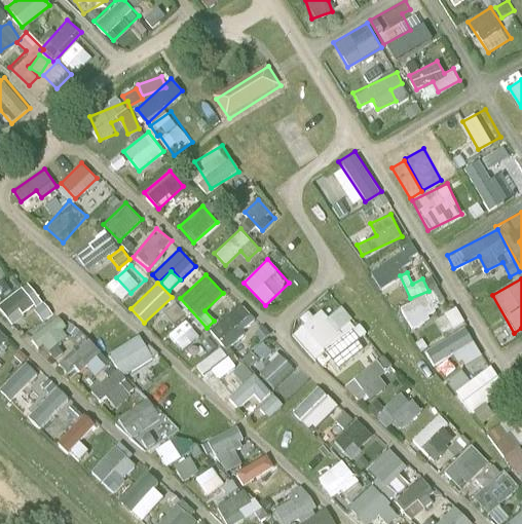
[(33,284),(0,299),(0,308),(6,323),(38,307),(42,314),(46,312),(33,284)]
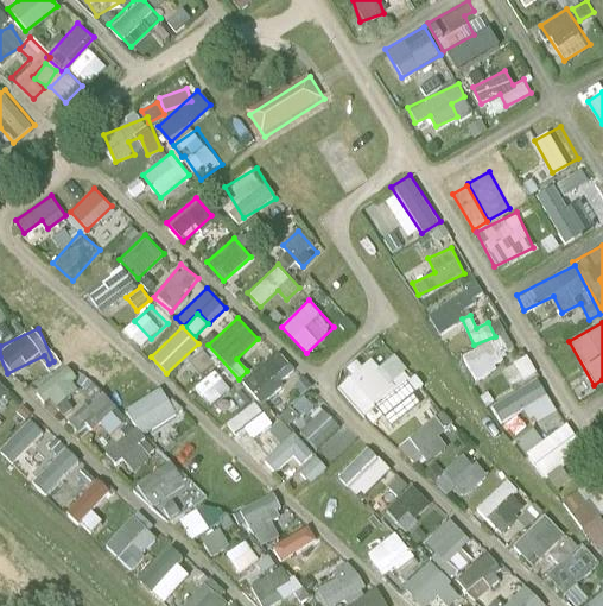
[(473,378),(502,364),(492,340),(462,354),(473,378)]
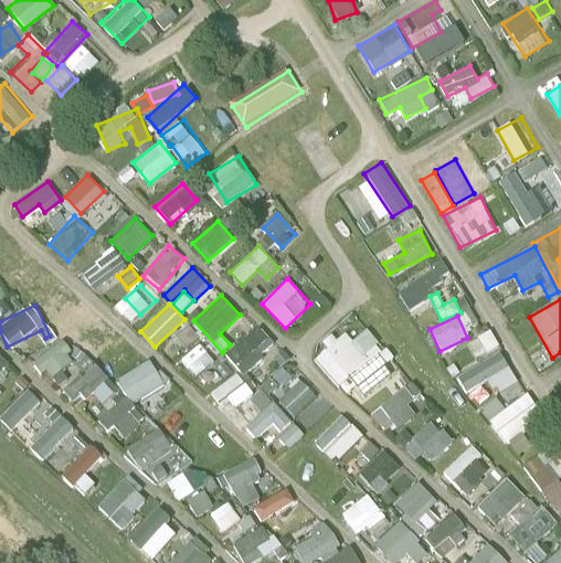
[(234,364),(253,348),(261,356),(275,342),(257,324),(224,354),(234,364)]
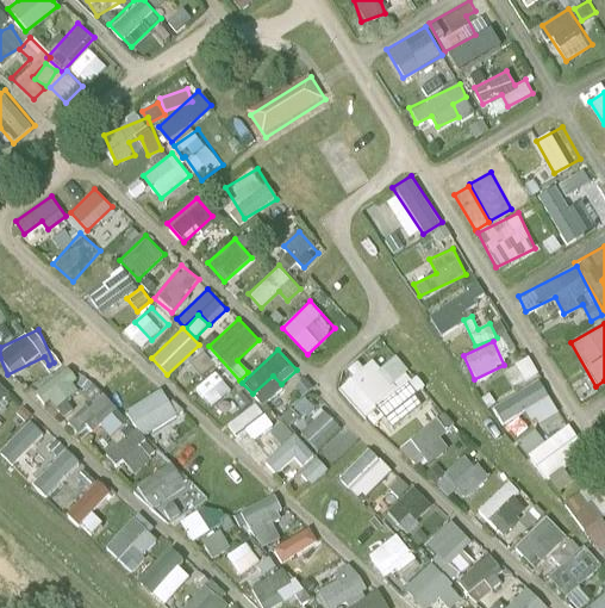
[(203,351),(189,363),(200,373),(212,363),(203,351)]
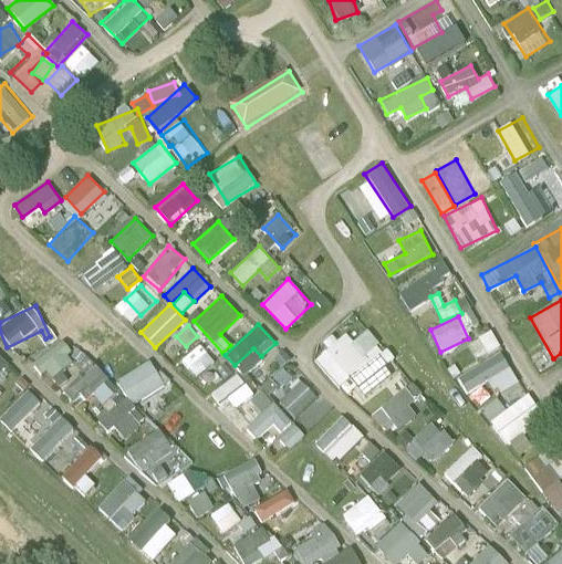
[(343,331),(313,358),(339,385),(349,376),(366,395),(389,373),(384,366),(392,357),(364,329),(352,340),(343,331)]
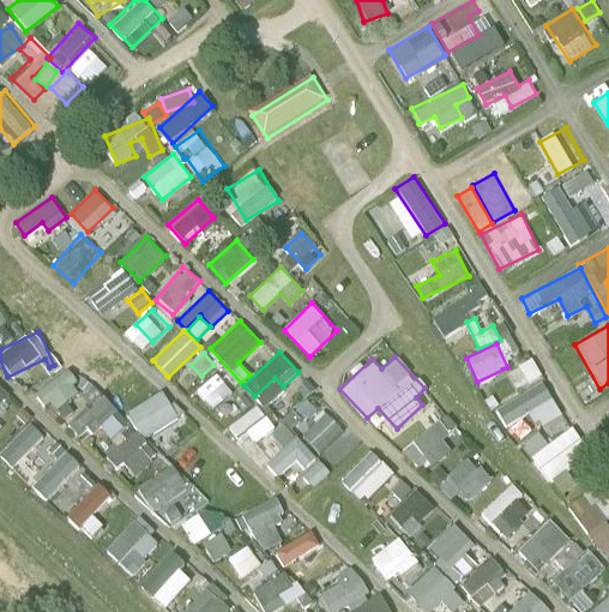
[(532,357),(506,371),(514,388),(542,375),(532,357)]
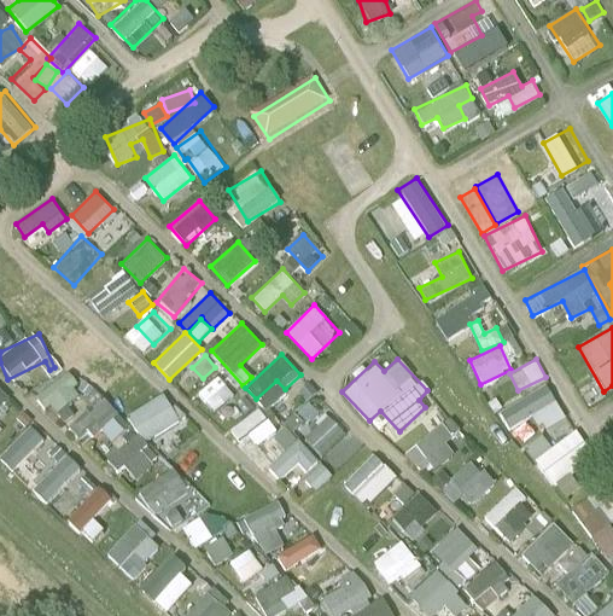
[(64,372),(38,394),(54,414),(81,393),(64,372)]
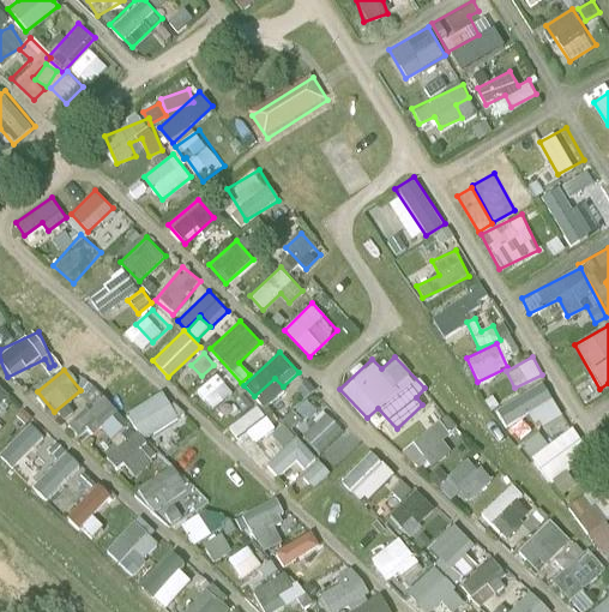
[(211,409),(230,395),(215,373),(194,389),(211,409)]
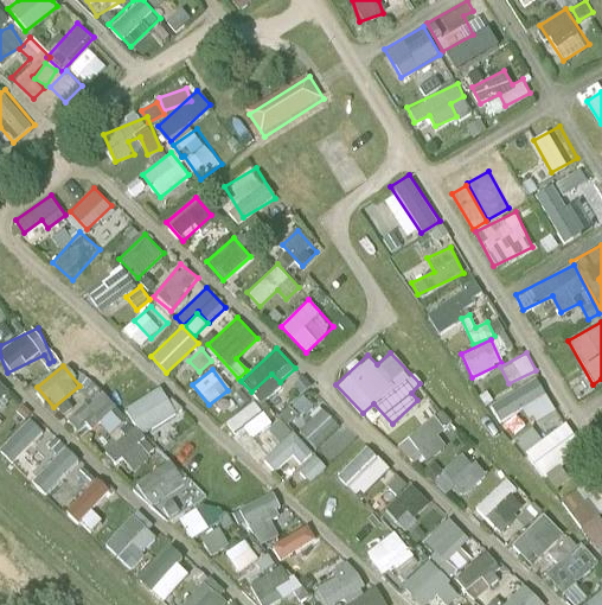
[(260,400),(279,387),(273,377),(253,390),(260,400)]
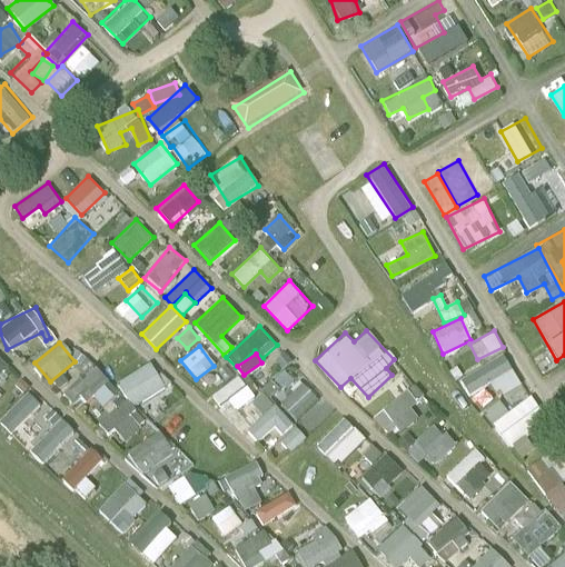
[(62,383),(69,401),(86,396),(86,398),(109,389),(97,355),(78,361),(82,376),(62,383)]
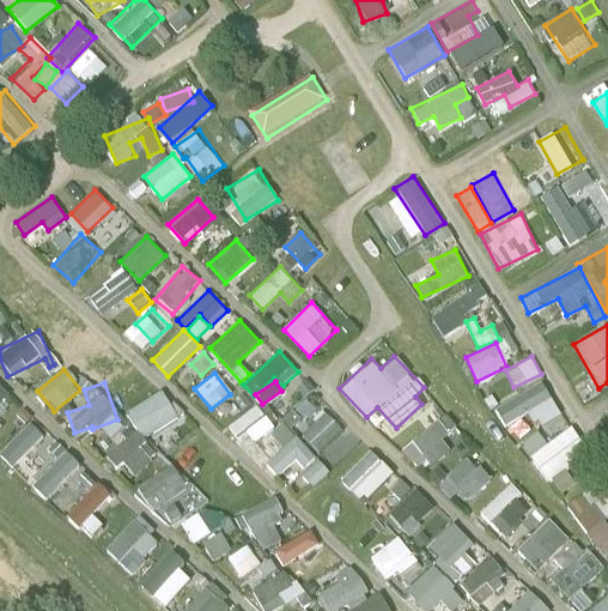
[(0,425),(0,411),(13,399),(0,386),(0,427),(1,427),(0,425)]
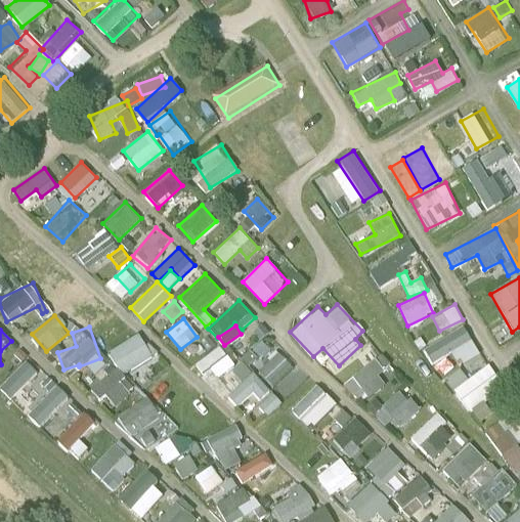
[(115,368),(147,362),(142,337),(110,343),(115,368)]
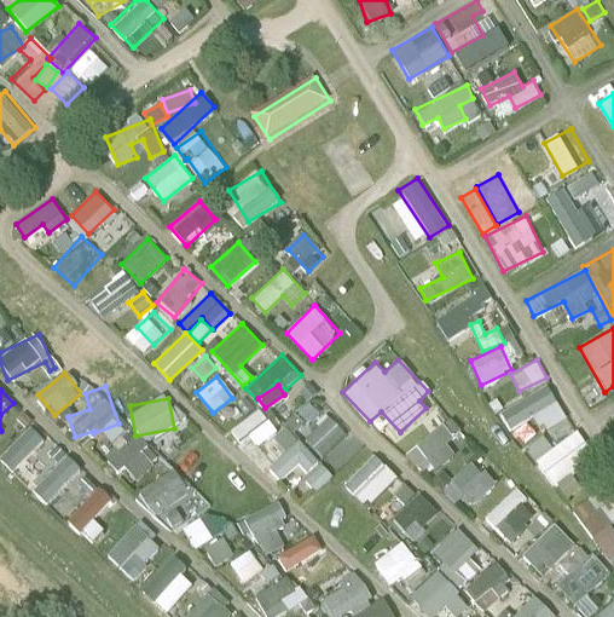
[(258,408),(232,431),(250,451),(276,428),(258,408)]
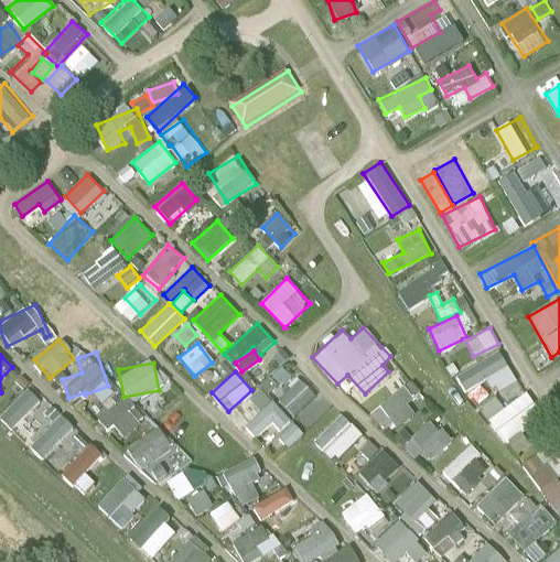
[(474,371),(458,380),(467,400),(484,392),(474,371)]
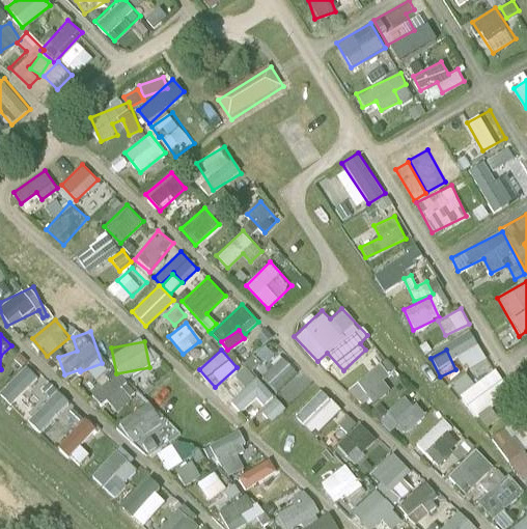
[(19,363),(24,368),(30,362),(25,356),(19,363)]
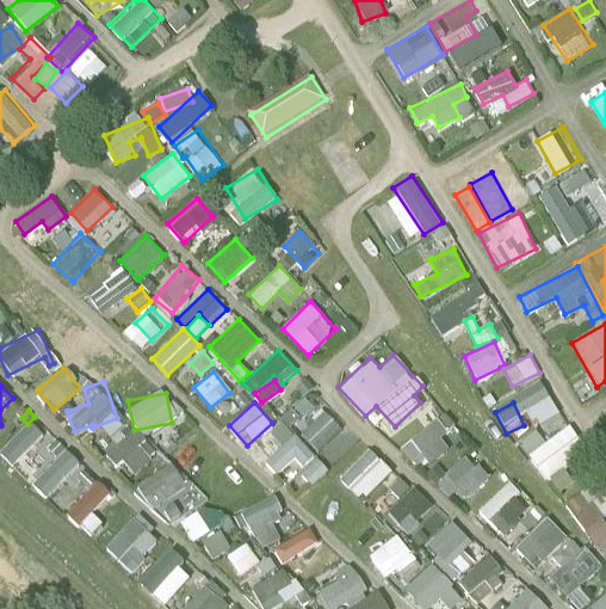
[(168,419),(173,431),(192,423),(187,411),(168,419)]
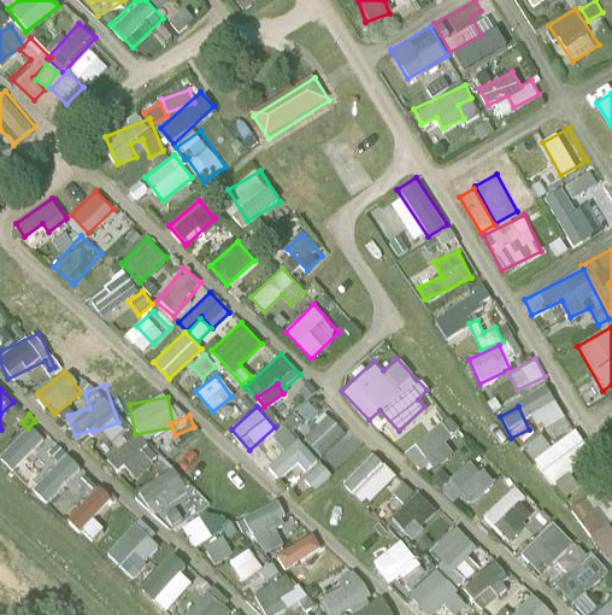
[(443,443),(458,429),(446,416),(405,454),(423,473),(449,449),(443,443)]
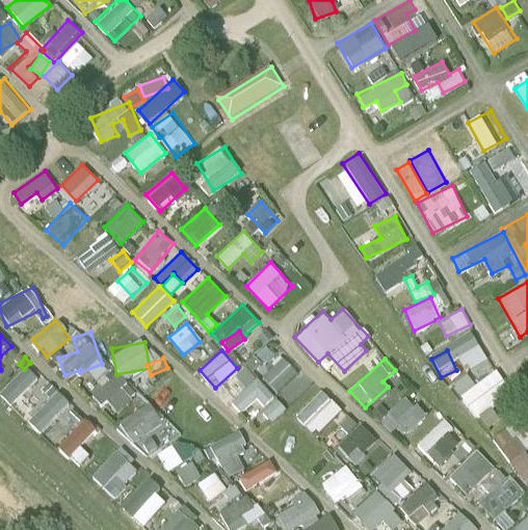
[(286,360),(262,374),(273,391),(296,377),(286,360)]
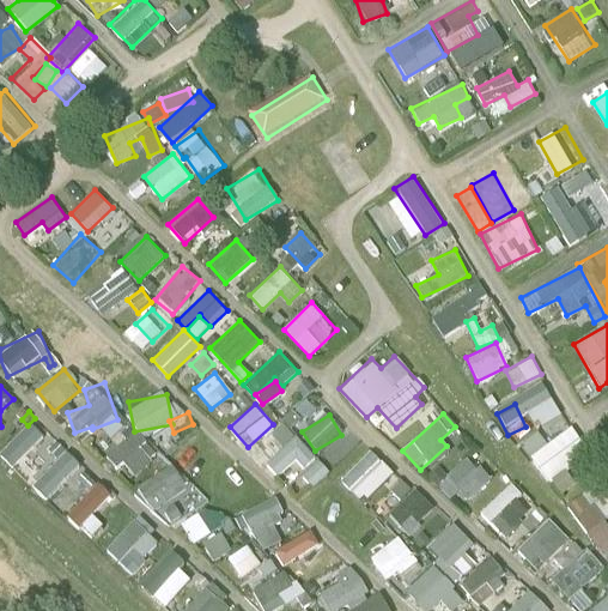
[(529,453),(571,424),(565,415),(522,443),(529,453)]
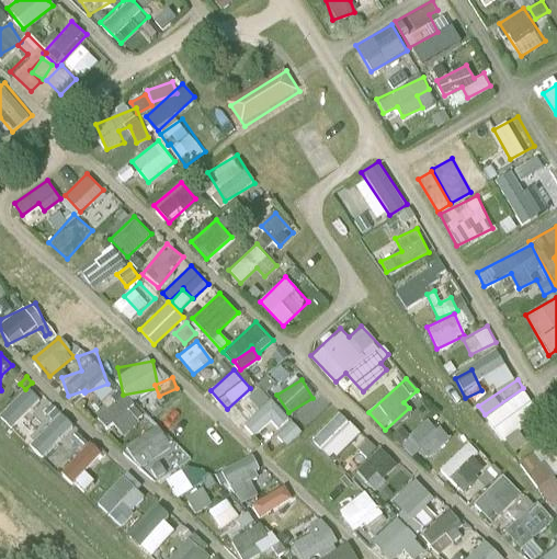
[(241,422),(251,435),(273,421),(276,426),(286,420),(263,385),(249,394),(259,410),(241,422)]
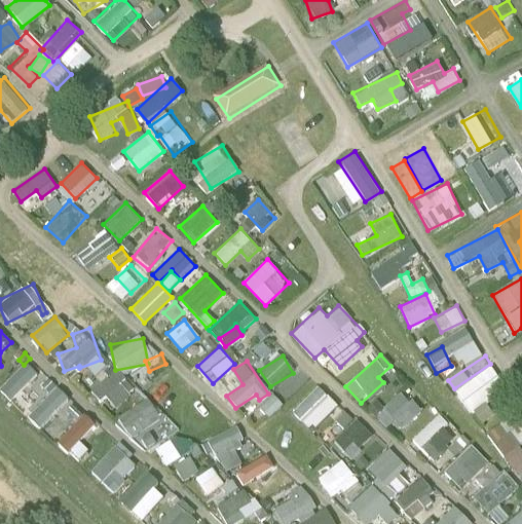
[(285,382),(293,393),(312,376),(304,366),(285,382)]
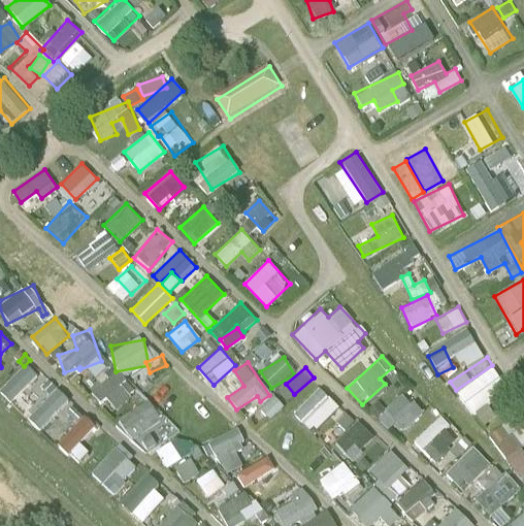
[(492,367),(456,391),(469,412),(505,387),(492,367)]
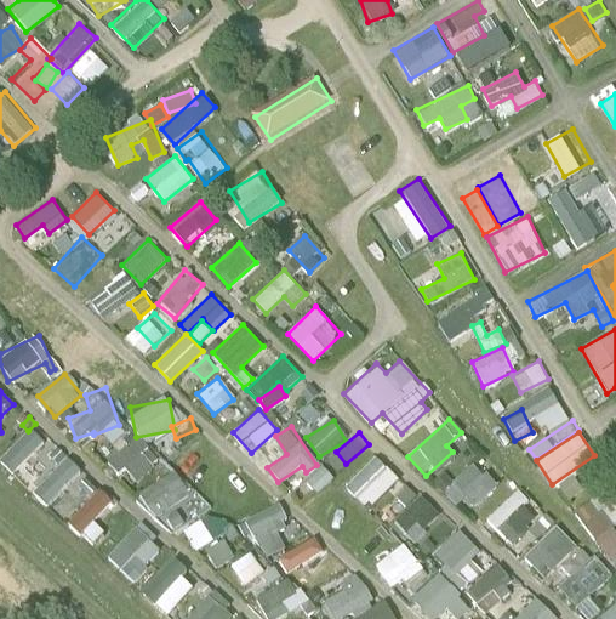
[(138,436),(110,456),(131,483),(159,461),(138,436)]
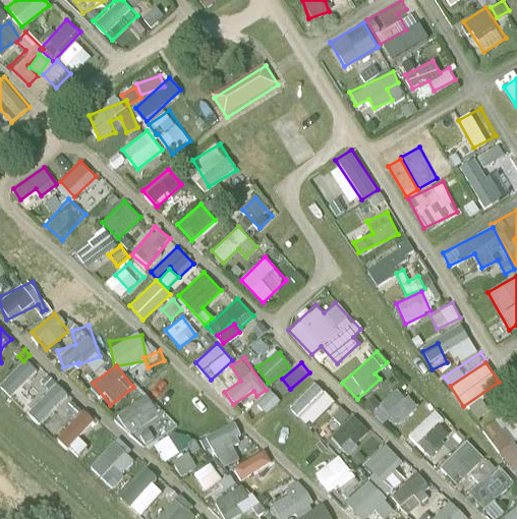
[(39,424),(68,393),(56,382),(26,412),(39,424)]
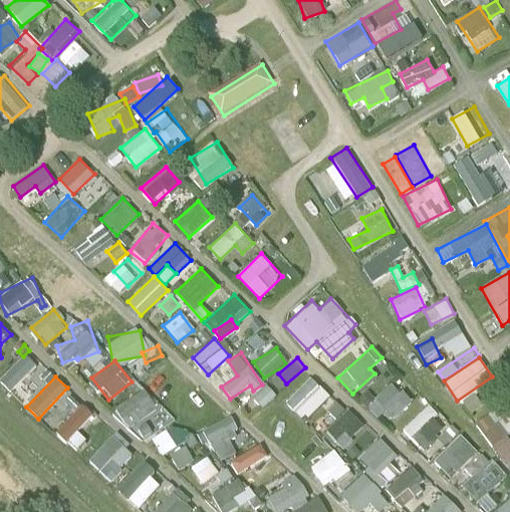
[(303,421),(329,396),(311,376),(284,402),(303,421)]
